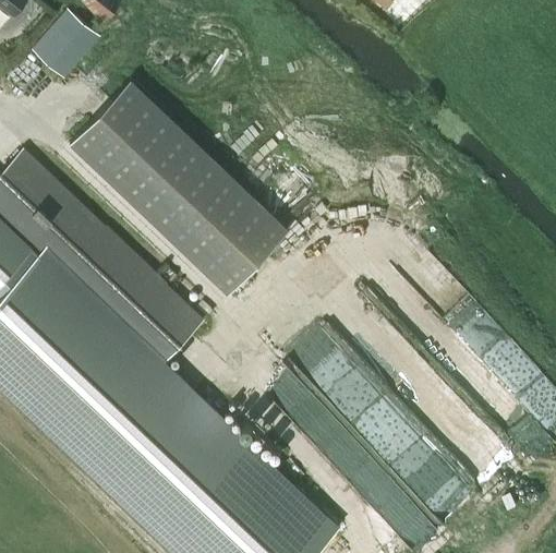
[(0,0),(0,7),(15,19),(29,1),(28,0),(0,0)]
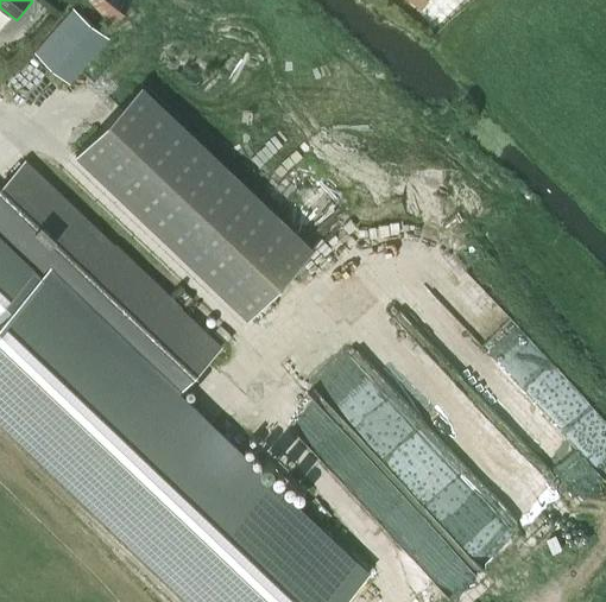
[(93,0),(88,5),(114,27),(134,4),(130,0),(93,0)]
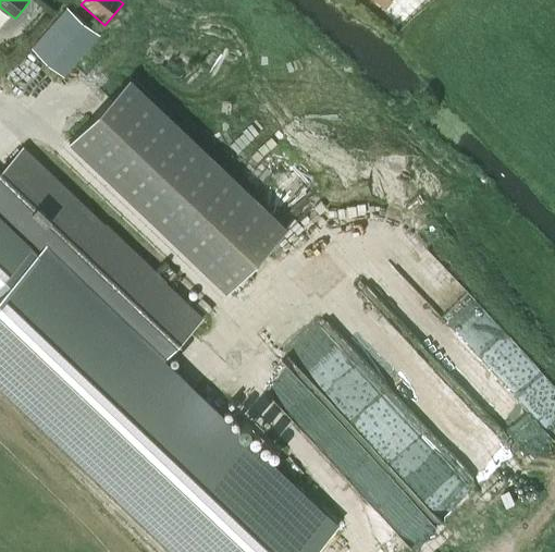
[(35,56),(64,81),(99,39),(70,14),(35,56)]
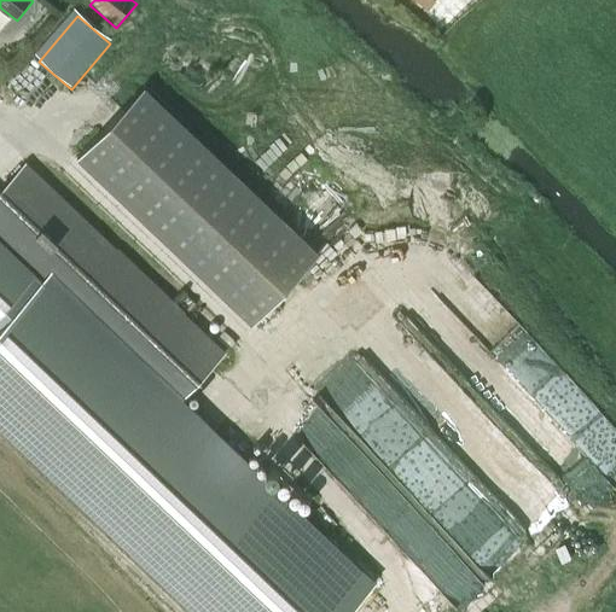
[(146,92),(80,162),(254,327),(320,256),(146,92)]
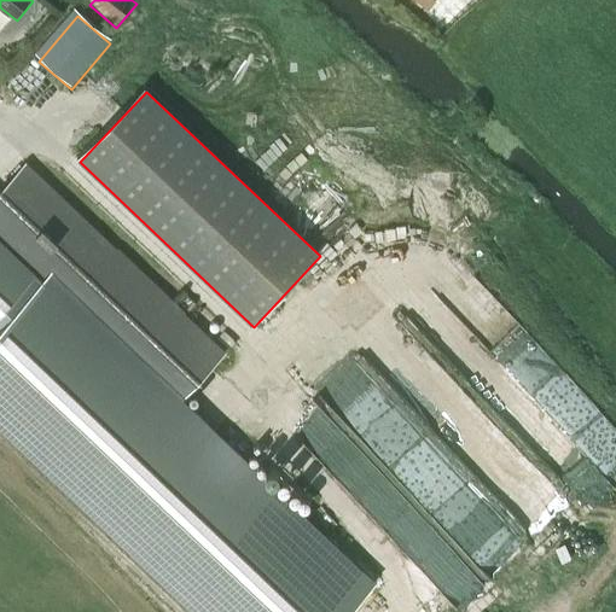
[(0,199),(0,246),(40,285),(174,412),(227,355),(29,169),(0,199)]
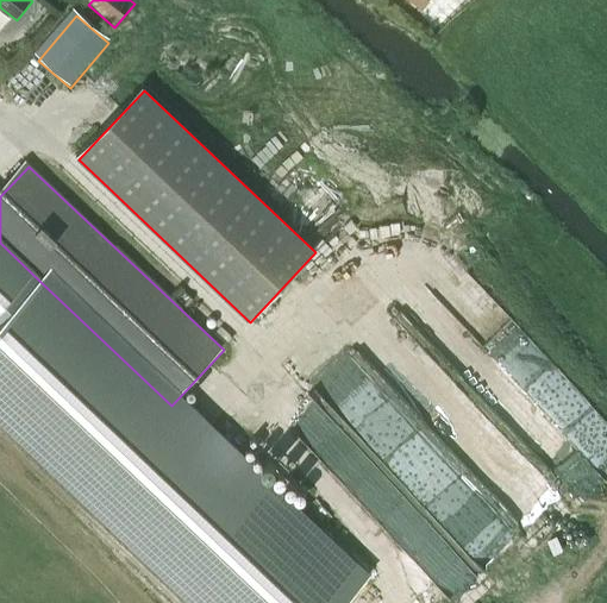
[(0,321),(5,318),(39,281),(0,243),(0,321)]
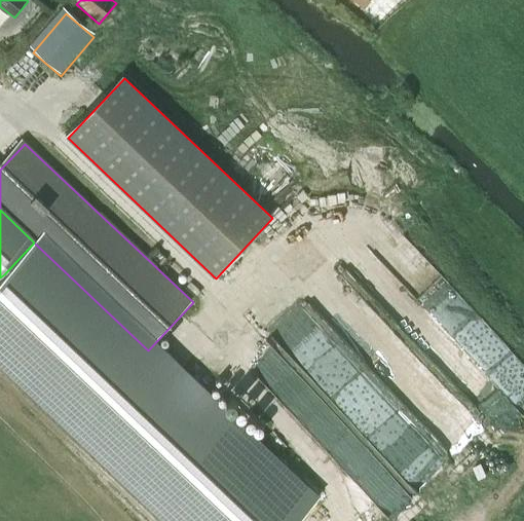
[(272,224),(256,242),(265,250),(282,232),(272,224)]
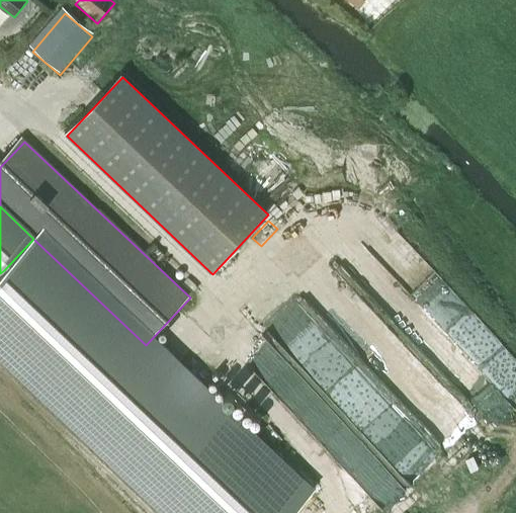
[(318,512),(32,243),(0,276),(0,356),(165,512),(318,512)]
